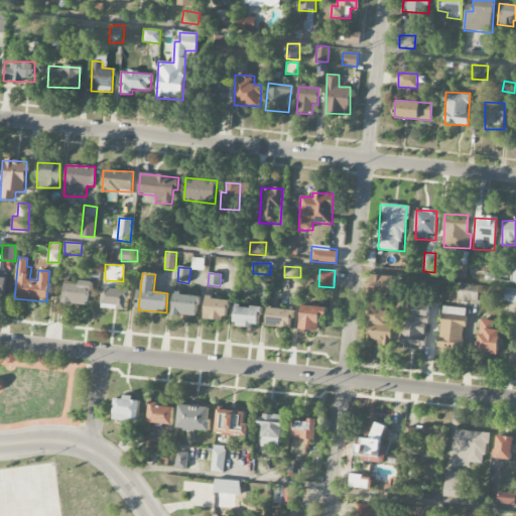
[(366,340),(379,341),(378,346),(393,348),(397,303),(390,302),(392,277),(372,275),(370,302),(369,302),(366,340)]
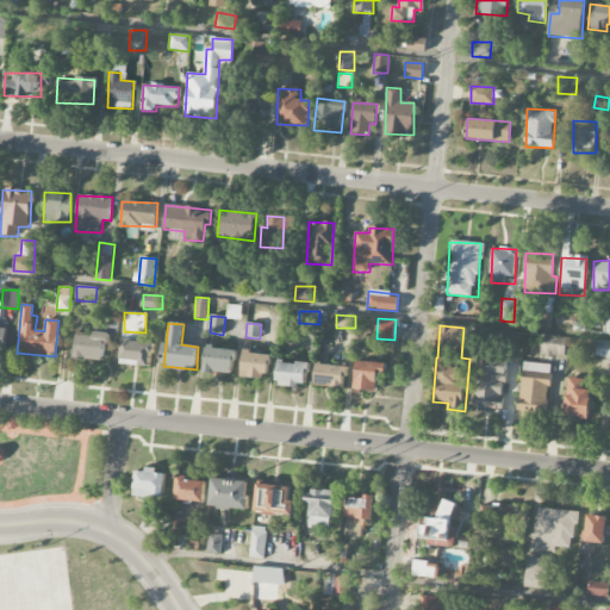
[(107,334),(94,331),(93,337),(78,335),(75,359),(104,362),(107,334)]
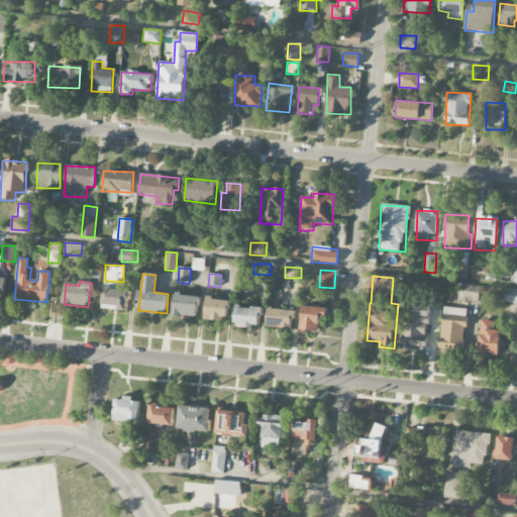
[(479,302),(479,290),(474,290),(474,287),(458,286),(458,302),(479,302)]
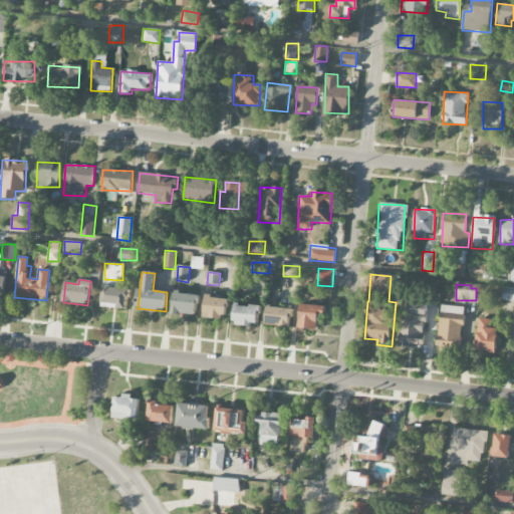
[(129,288),(103,287),(101,307),(127,309),(129,288)]
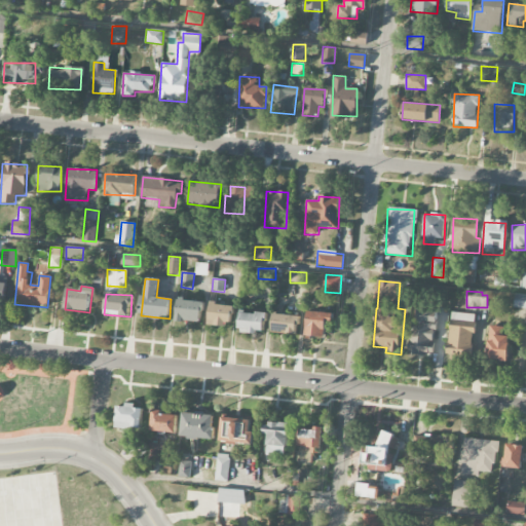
[(525,295),(515,294),(513,307),(525,309),(525,295)]
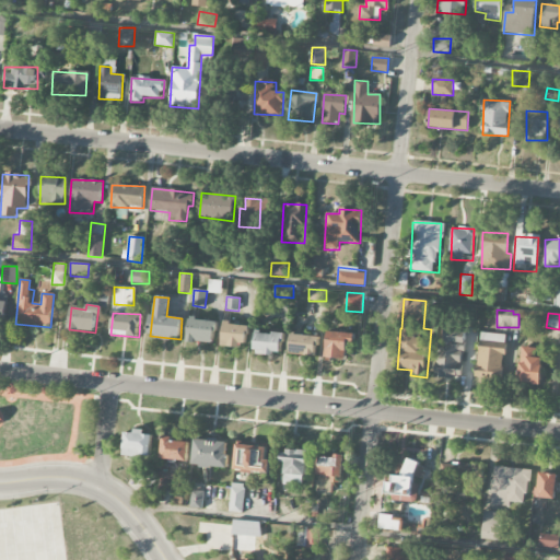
[(214,343),(217,322),(190,318),(187,341),(214,343)]
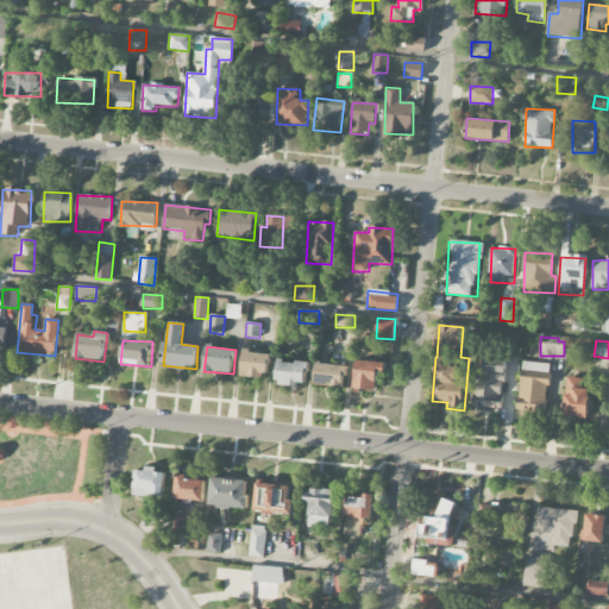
[(242,376),(269,377),(270,353),(243,352),(242,376)]
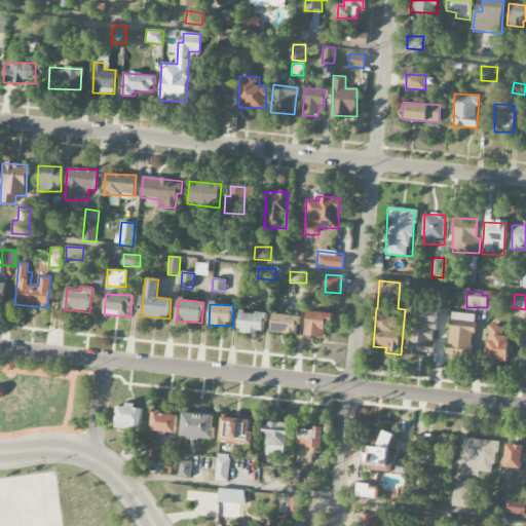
[(409,355),(434,357),(436,311),(411,310),(409,355)]
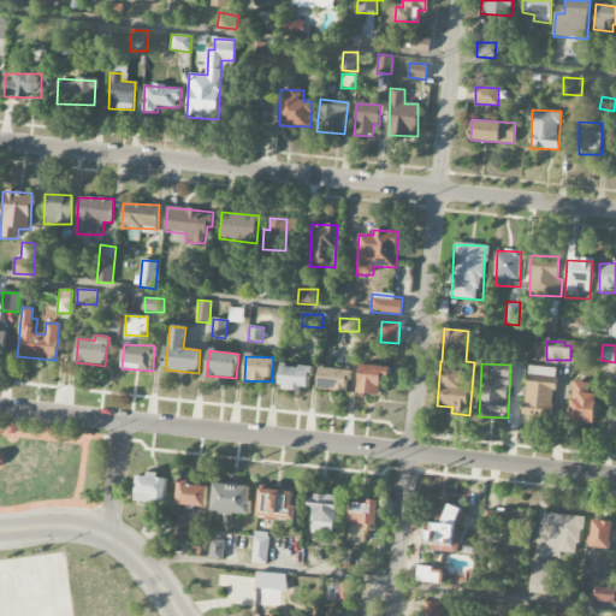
[(282,366),(280,389),(311,391),(312,367),(282,366)]
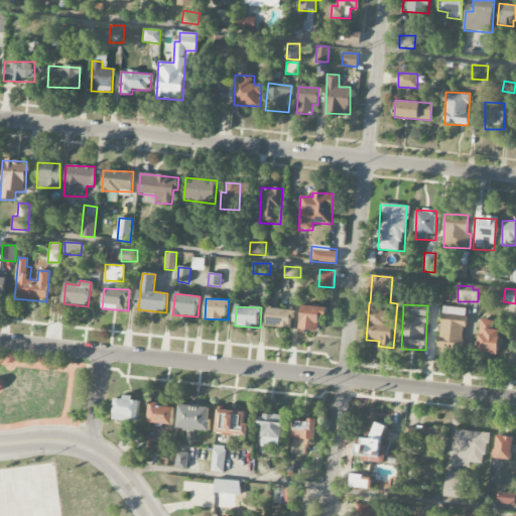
[(319,316),(329,316),(329,307),(301,306),(301,331),(319,331),(319,316)]
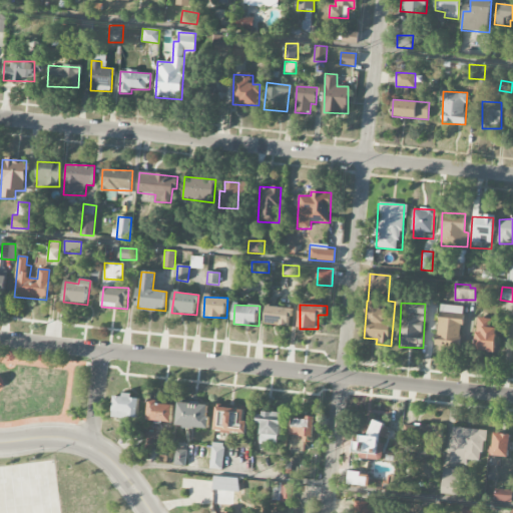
[(292,308),(267,307),(266,326),(291,327),(292,308)]
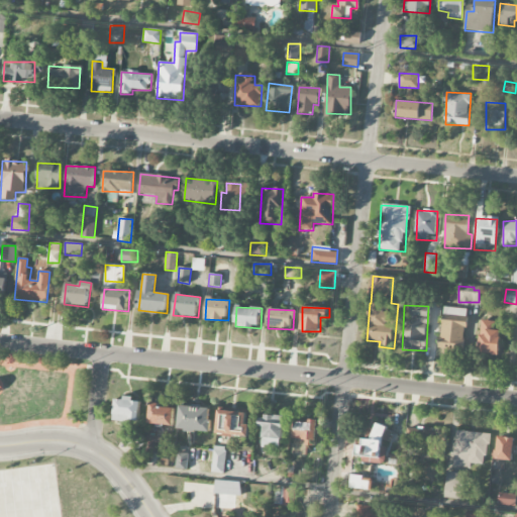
[(444,312),(439,345),(463,348),(468,317),(447,314),(448,312),(444,312)]
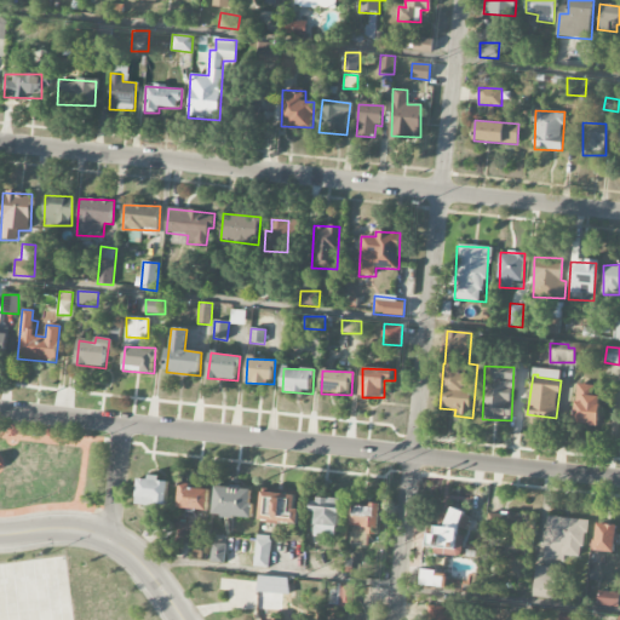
[(592,396),(592,385),(575,385),(574,424),(598,425),(600,397),(592,396)]
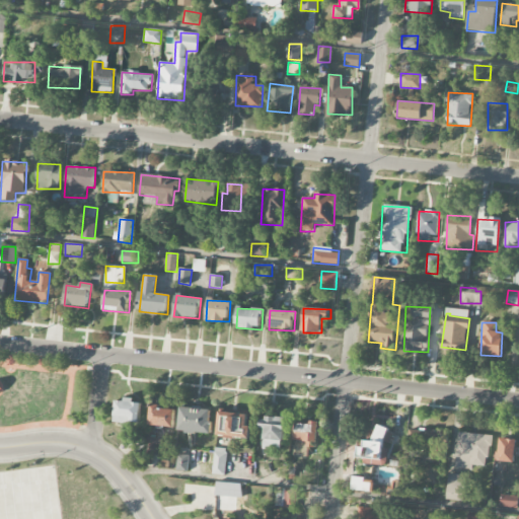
[(142,401),(124,399),(124,401),(117,400),(115,422),(140,425),(142,401)]
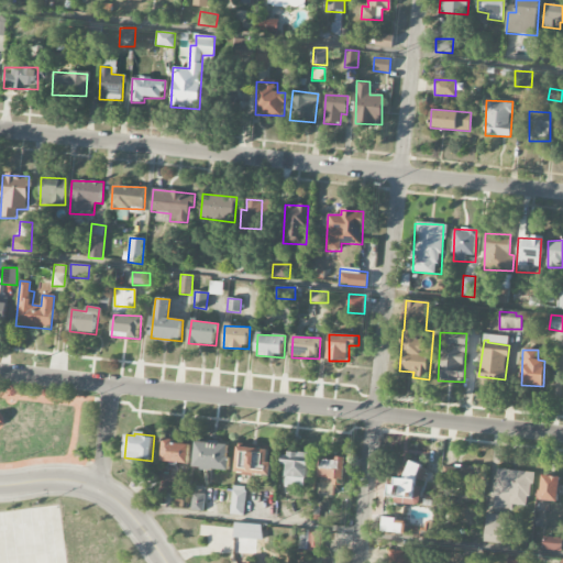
[(163,462),(189,463),(190,444),(173,444),(174,440),(164,439),(163,462)]
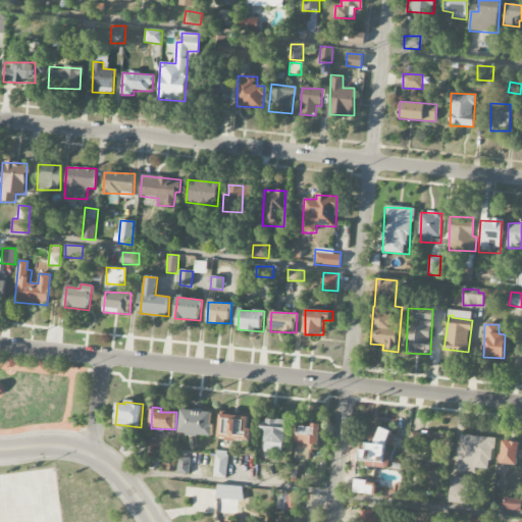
[(212,436),(213,412),(181,410),(180,434),(212,436)]
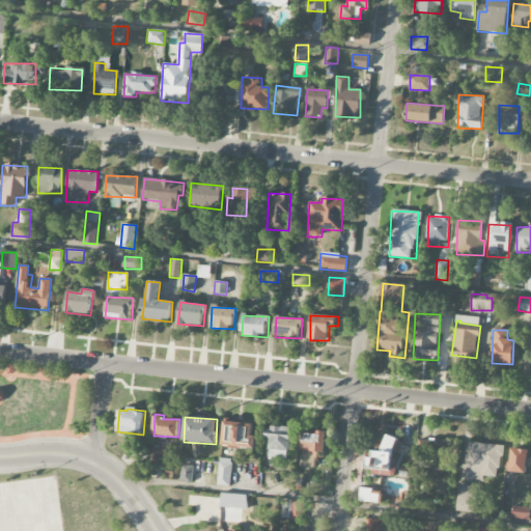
[(256,448),(256,436),(253,435),(253,423),(224,422),(223,447),(256,448)]
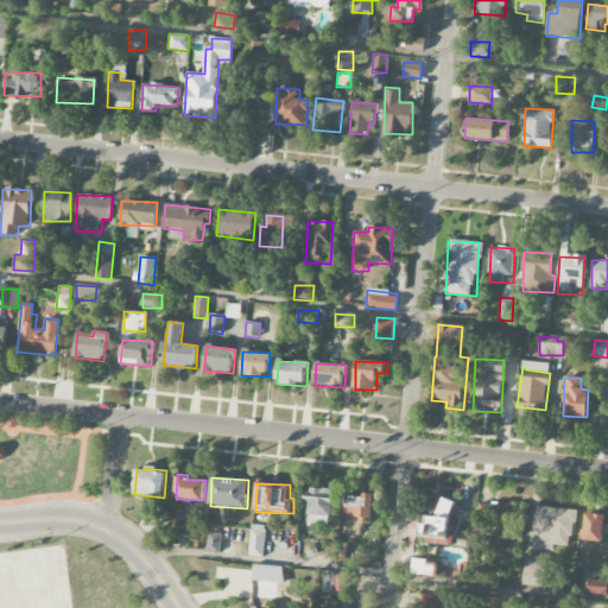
[(331,527),(333,489),(306,488),(305,502),(310,502),(309,527),(331,527)]
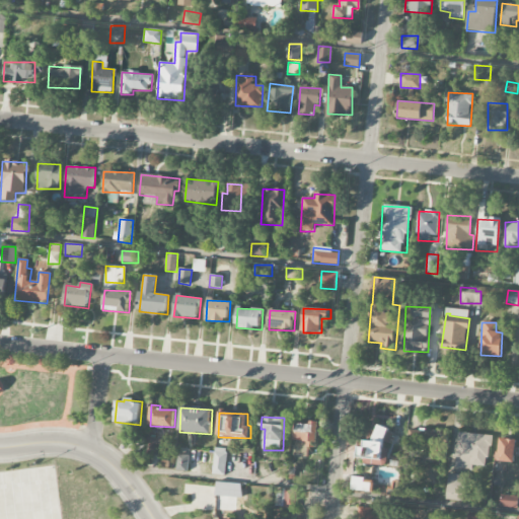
[(294,423),(294,441),(308,442),(308,447),(316,448),(317,424),(294,423)]
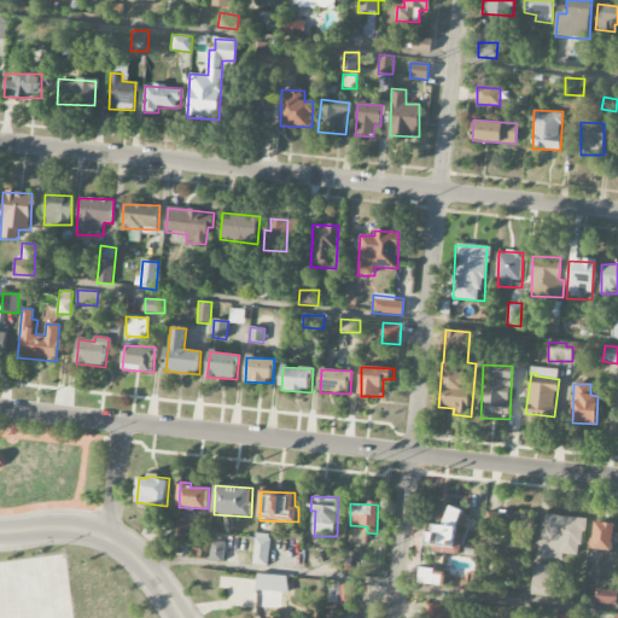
[(427,552),(456,553),(459,508),(447,508),(447,525),(429,525),(427,552)]
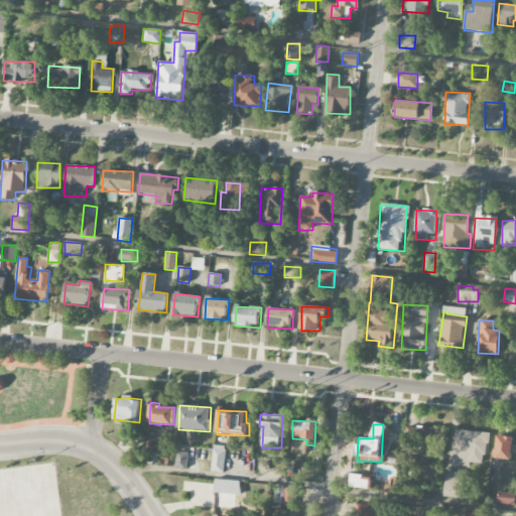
[(407,425),(404,446),(426,449),(424,458),(438,460),(443,430),(407,425)]
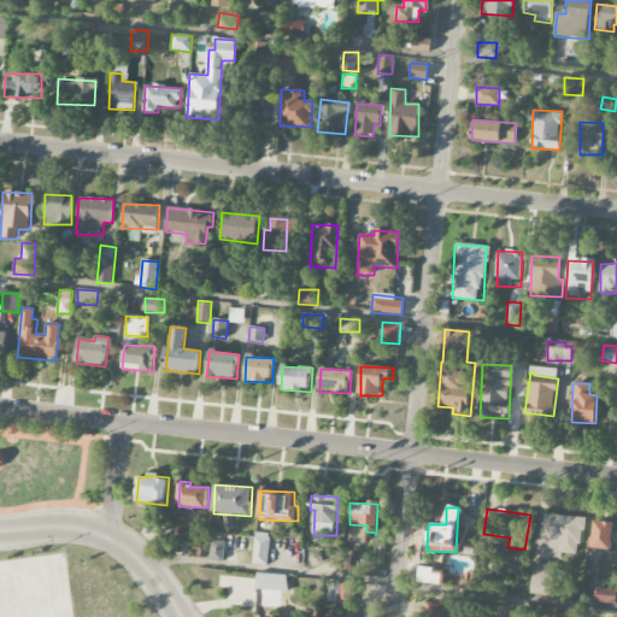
[(559,553),(580,554),(583,518),(544,515),(541,544),(559,546),(559,553)]
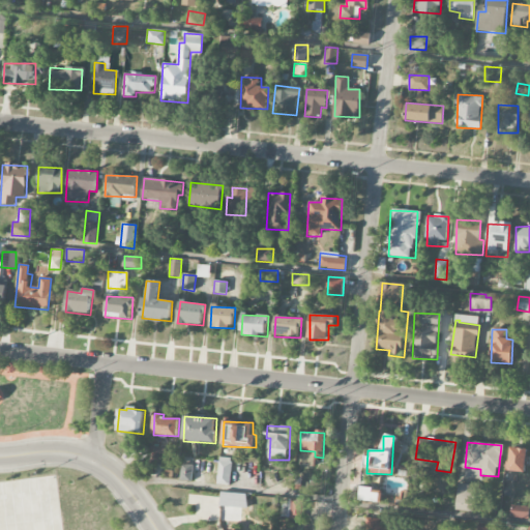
[(164,447),(151,447),(150,465),(164,465),(164,447)]
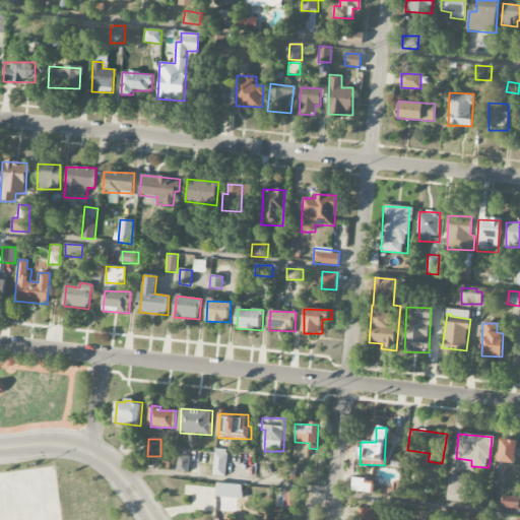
[(517,440),(500,440),(500,463),(516,463),(517,440)]
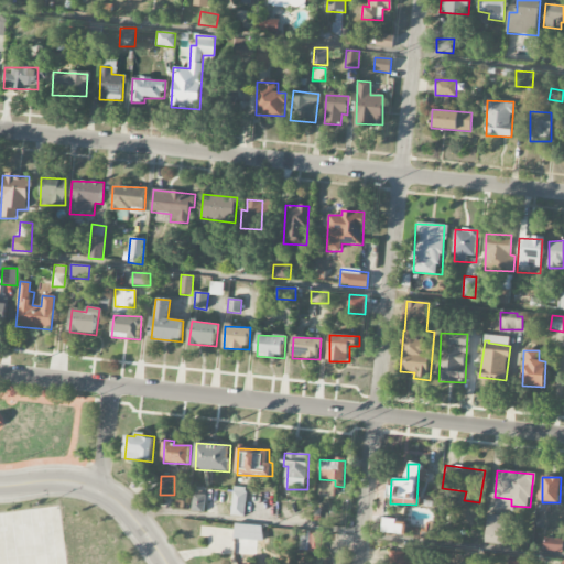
[(230,516),(243,517),(247,488),(234,487),(230,516)]
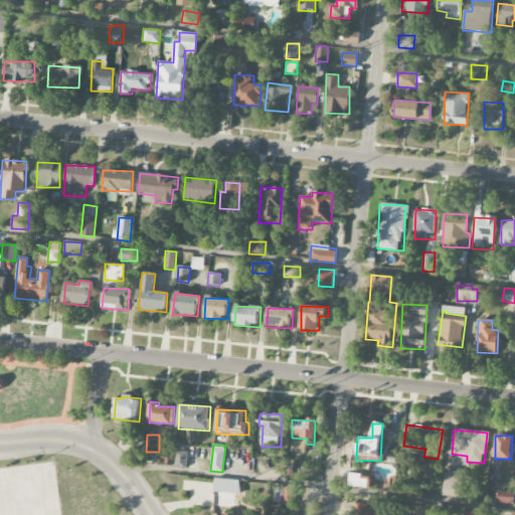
[(463,498),(466,472),(445,470),(442,496),(463,498)]
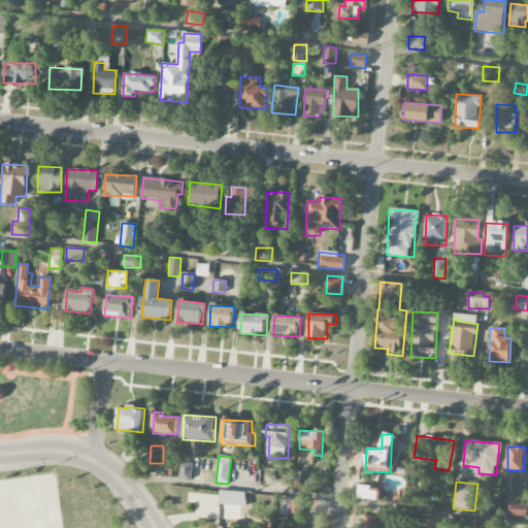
[(381,487),(358,486),(358,499),(381,500),(381,487)]
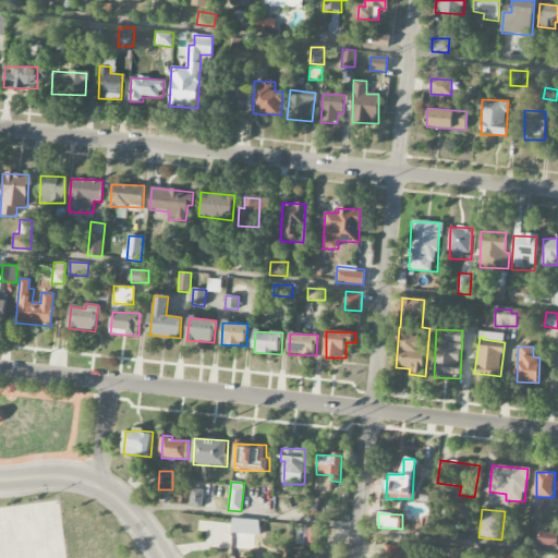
[(232,534),(259,535),(261,520),(232,520),(232,534)]
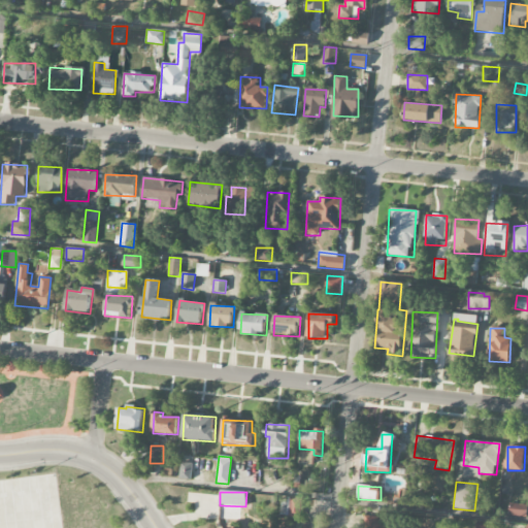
[(527,518),(527,505),(509,503),(508,516),(527,518)]
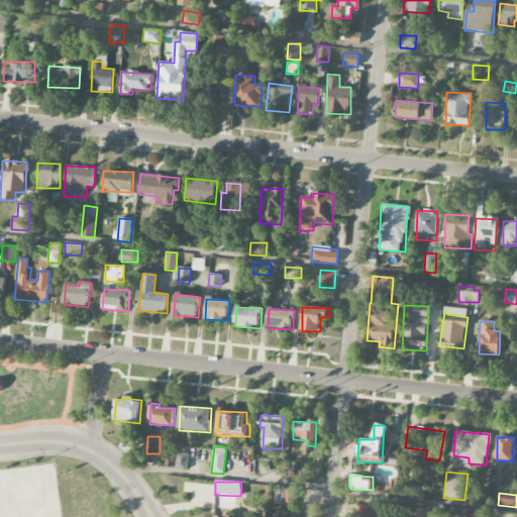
[(377,516),(378,507),(359,506),(358,516),(377,516)]
